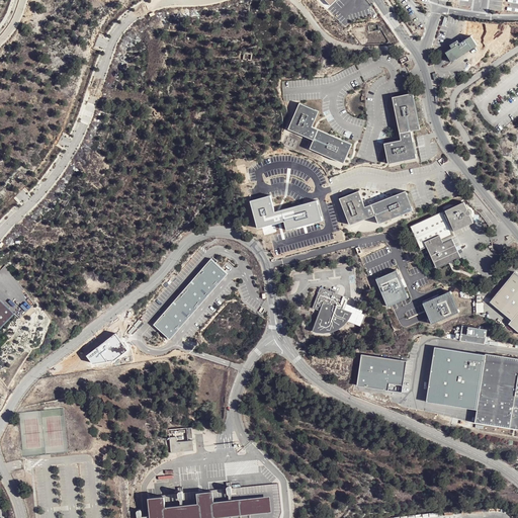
[(457,40),(449,46),(451,50),(446,54),(452,65),(479,48),(471,37),(459,44),(457,40)]
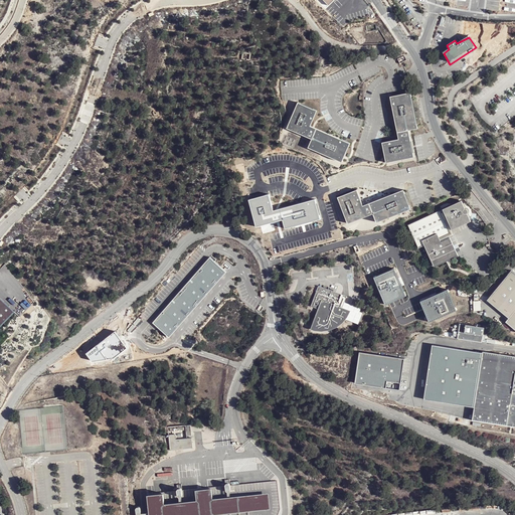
[(417,129),(409,94),(389,98),(398,140),(381,143),(387,164),(415,159),(410,130),(417,129)]
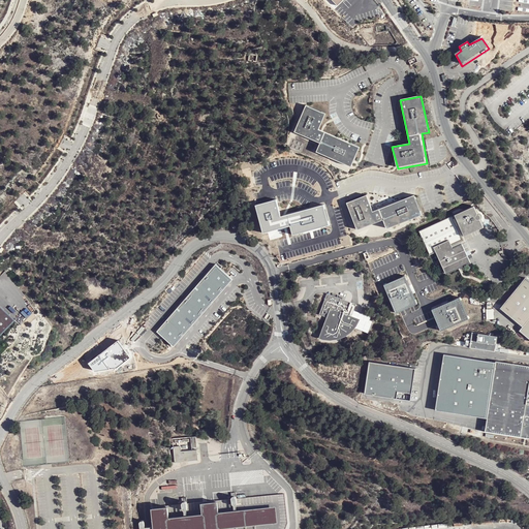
[(320,128),(327,112),(321,110),(306,103),(296,130),(322,142),(317,150),(353,164),(362,145),(320,128)]
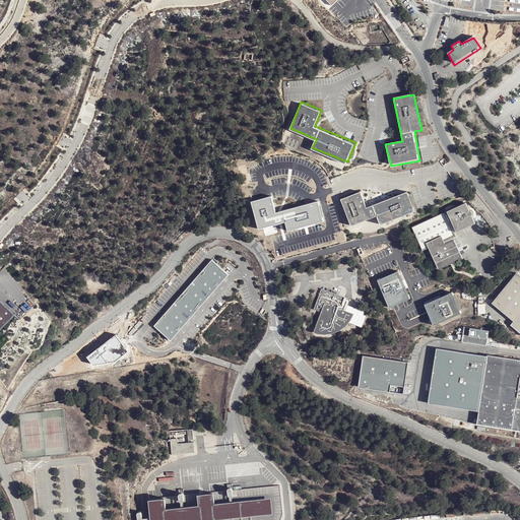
[(380,223),(414,210),(406,191),(397,195),(398,198),(364,210),(361,202),(364,200),(360,191),(340,198),(350,225),(376,215),(380,223)]
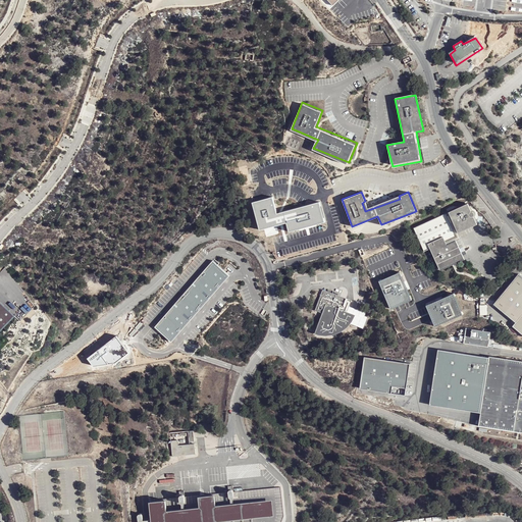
[(367,208),(365,201),(362,203),(365,211),(400,199),(399,196),(367,208)]
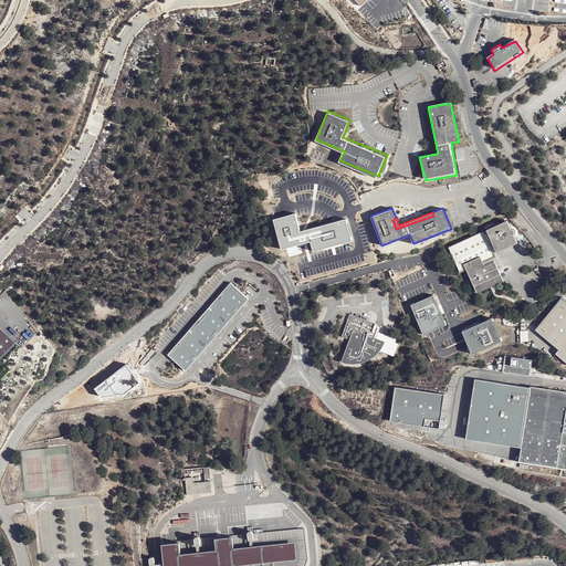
[(295,215),(273,220),(281,250),(310,242),(313,253),(352,242),(345,220),(300,232),(295,215)]
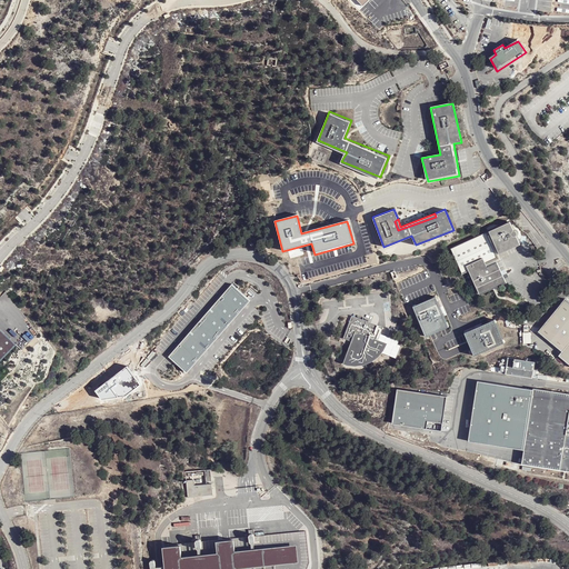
[(491,236),(488,237),(496,253),(518,241),(509,223),(490,232),(491,236)]
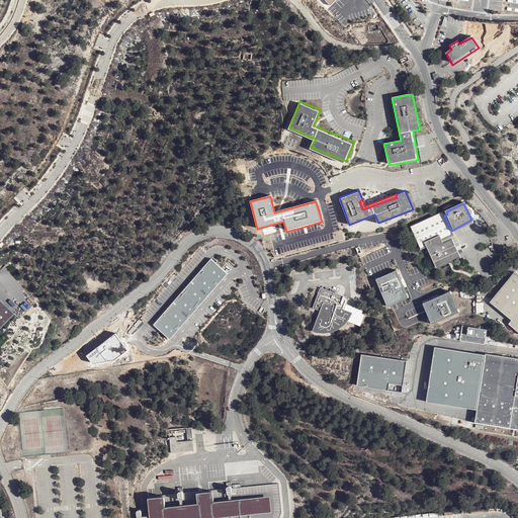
[(444,216),(443,213),(412,228),(423,252),(428,250),(438,271),(461,260),(459,254),(456,247),(453,241),(443,246),(441,243),(454,237),(451,231),(444,216)]
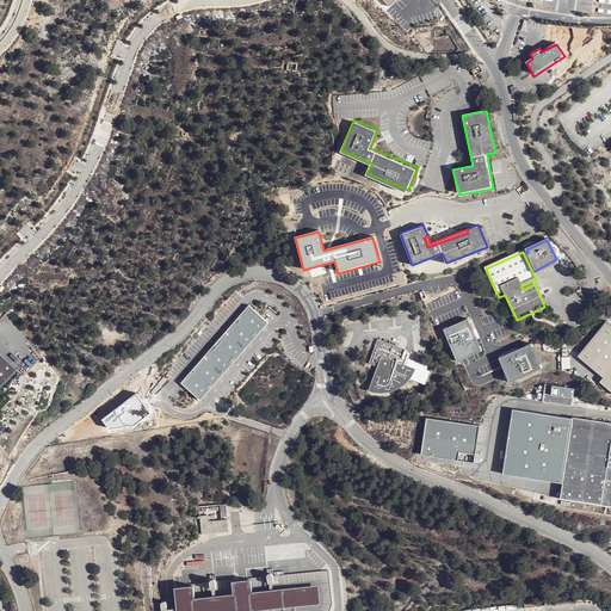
[(536,279),(520,287),(523,290),(535,284),(544,281),(541,272),(559,263),(556,259),(532,272),(536,279)]
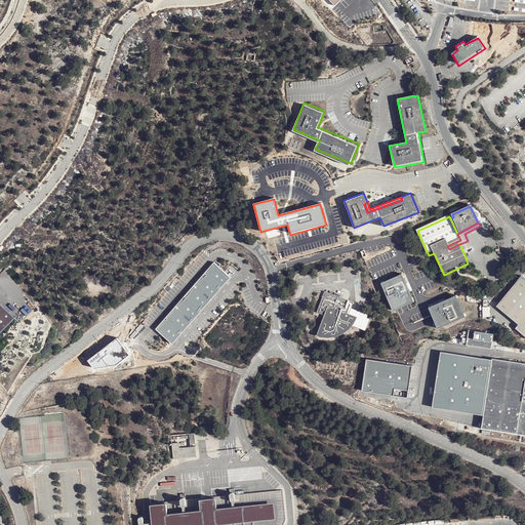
[(364,250),(365,258),(380,257),(380,249),(364,250)]
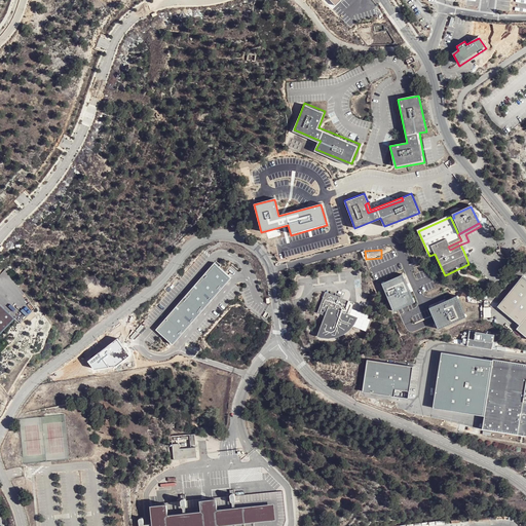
[(232,276),(215,262),(175,307),(156,330),(174,344),(232,276)]
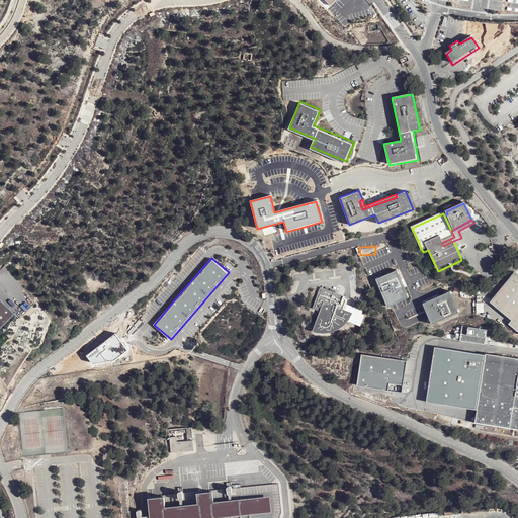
[(408,298),(397,271),(375,279),(387,307),(408,298)]
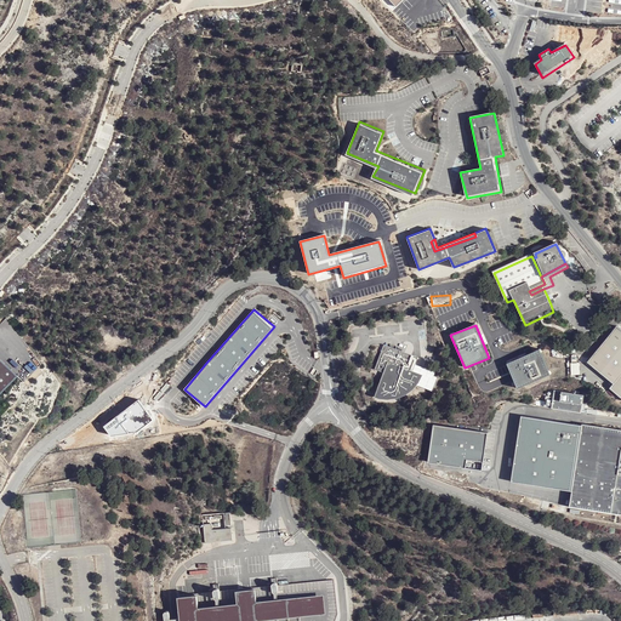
[(620,329),(617,326),(607,337),(587,362),(614,383),(610,387),(620,397),(620,329)]
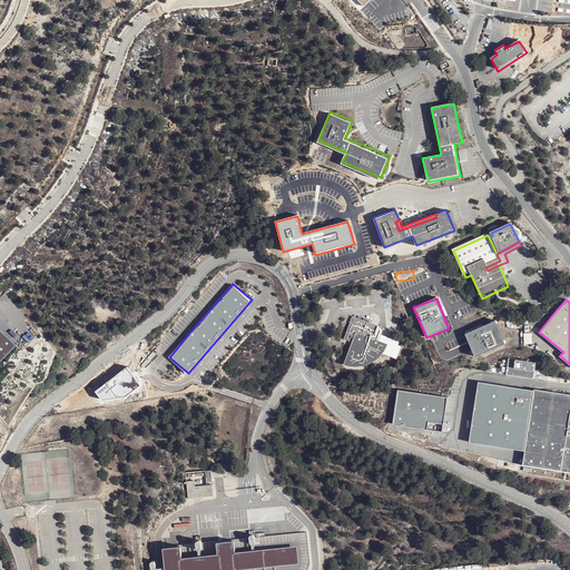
[(381,335),(383,327),(352,316),(344,340),(352,343),(343,365),(347,366),(352,367),(356,367),(361,366),(365,366),(370,364),(373,362),(376,361),(380,357),(383,354),(396,360),(401,346),(399,345),(400,342),(381,335)]
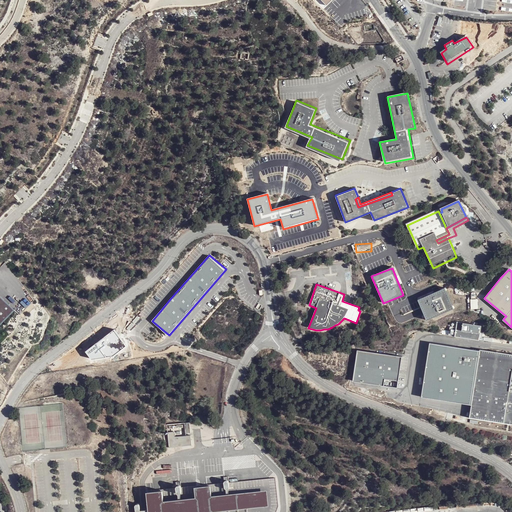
[(450,288),(421,301),(432,324),(460,311),(450,288)]
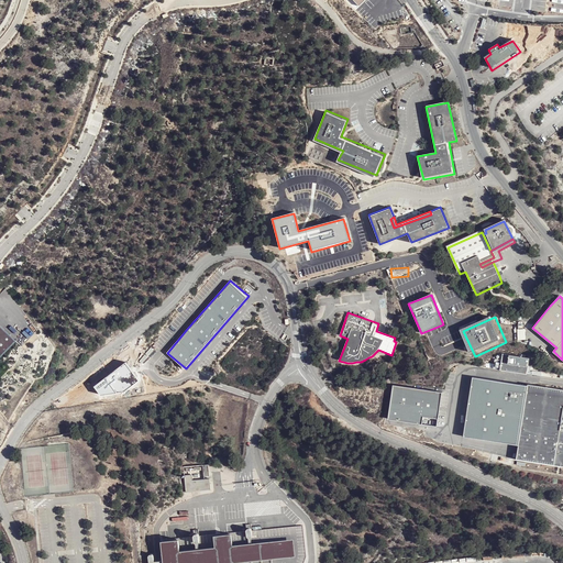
[(0,357),(14,342),(0,329),(0,357)]
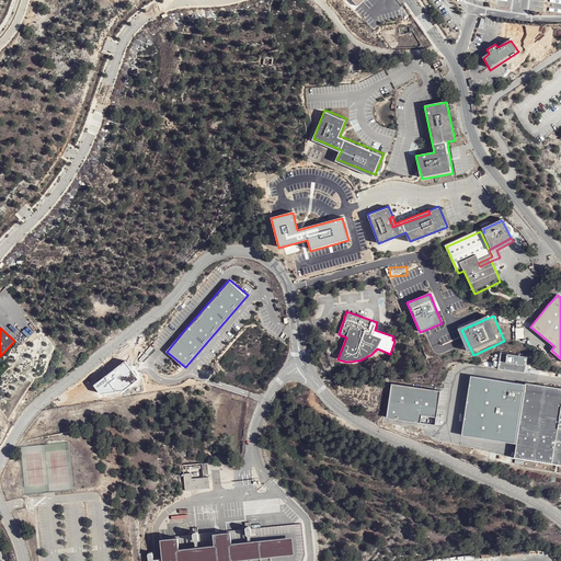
[(524,338),(523,328),(515,328),(516,339),(524,338)]
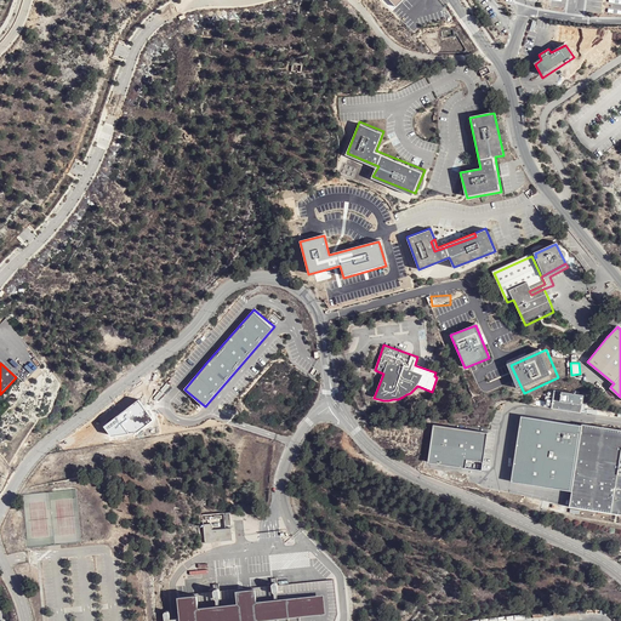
[(582,414),(585,396),(554,391),(553,397),(545,396),(543,408),(582,414)]
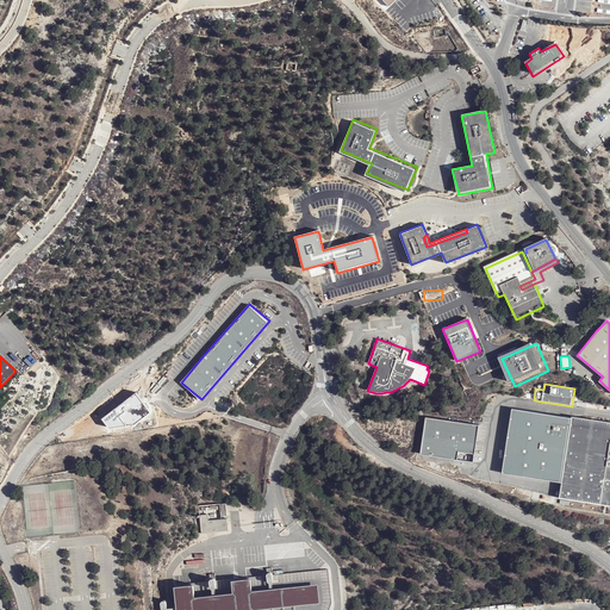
[(502,473),(561,483),(559,498),(609,505),(609,422),(572,416),(572,418),(511,408),(502,473)]
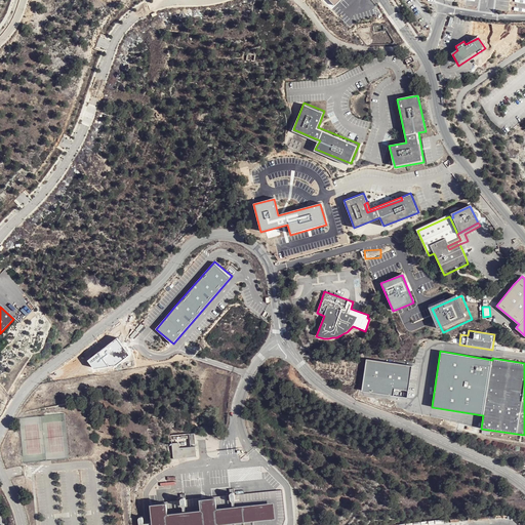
[(366,360),(361,391),(407,398),(408,388),(411,366),(368,360),(366,360)]
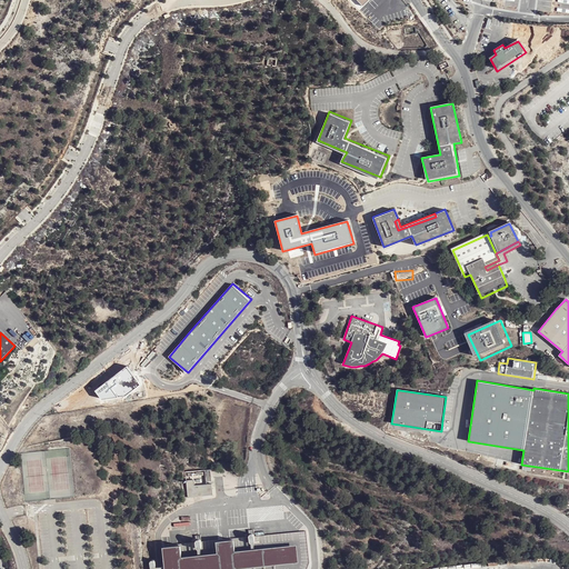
[(210,470),(185,471),(187,498),(212,496),(210,470)]
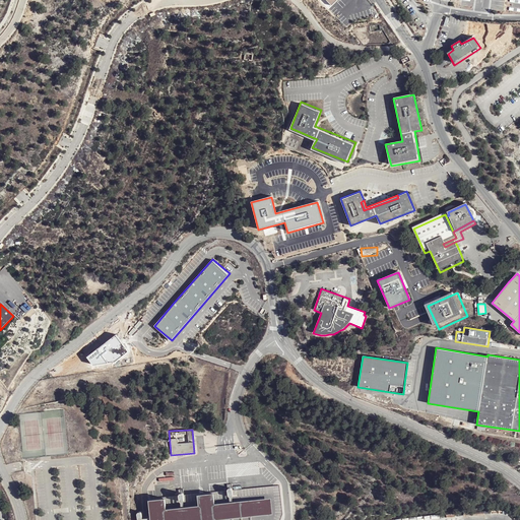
[(213,519),(213,517),(270,512),(270,495),(268,496),(216,501),(212,501),(210,490),(206,491),(203,491),(194,492),(196,502),(192,503),(168,504),(161,504),(159,494),(157,494),(144,494),(146,519),(213,519)]
